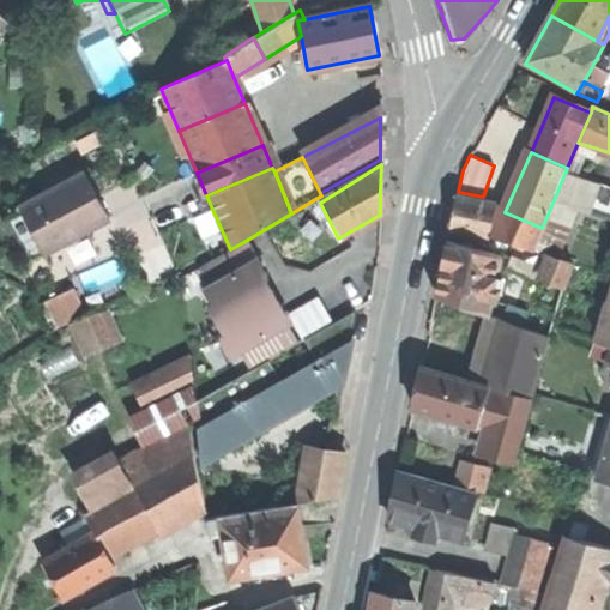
[(19,207),(44,253),(108,219),(94,194),(83,173),(19,207)]
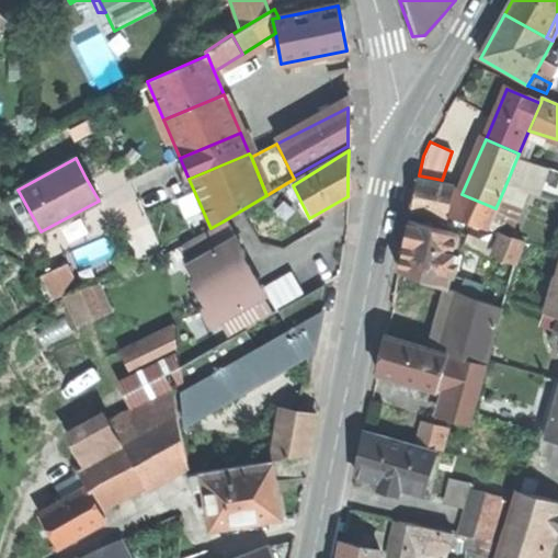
[(541,189),(557,193),(557,174),(545,171),(541,189)]
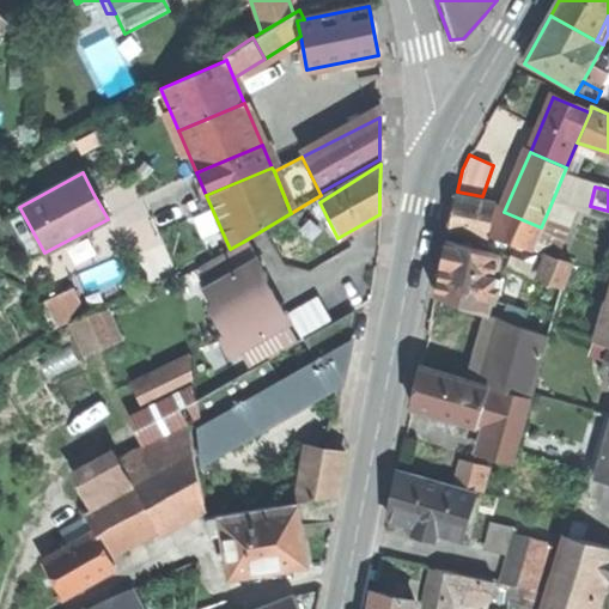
[(450,230),(491,237),(494,209),(495,206),(455,198),(452,214),(450,230)]
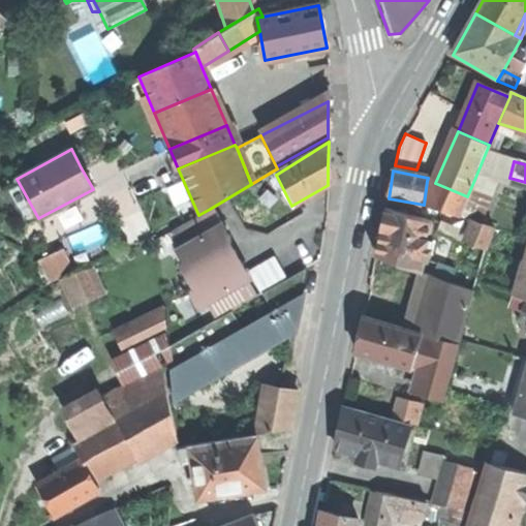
[(482,182),(474,180),(471,187),(476,193),(482,182)]
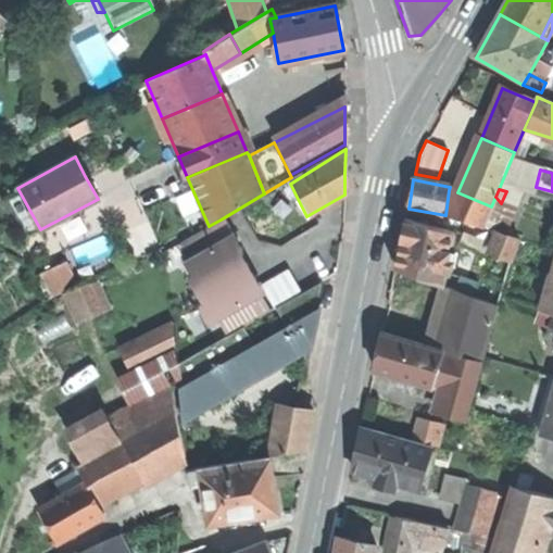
[(457,192),(449,190),(445,215),(482,228),(491,206),(457,192)]
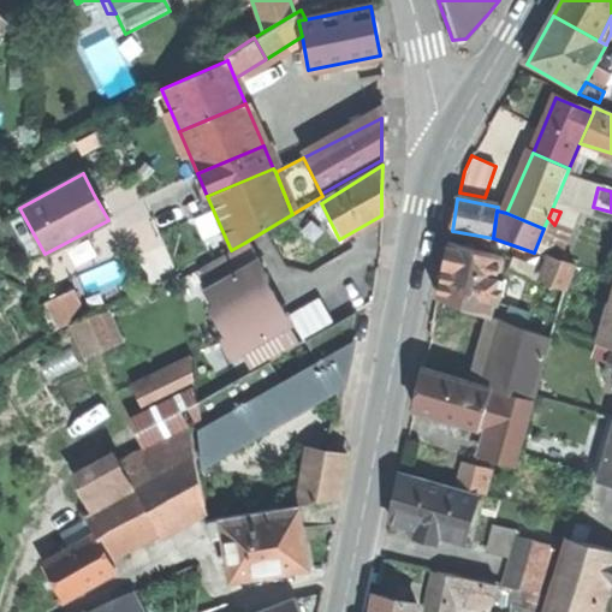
[(197,271),(206,286),(255,260),(244,243),(231,250),(197,271)]
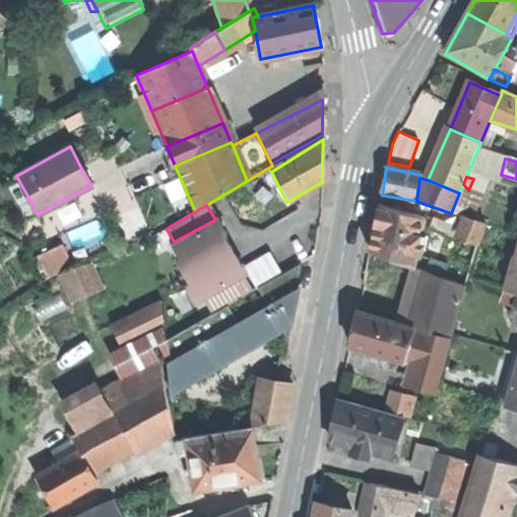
[(370,252),(415,268),(418,250),(424,251),(427,238),(422,237),(425,218),(379,205),(374,230),(370,252)]
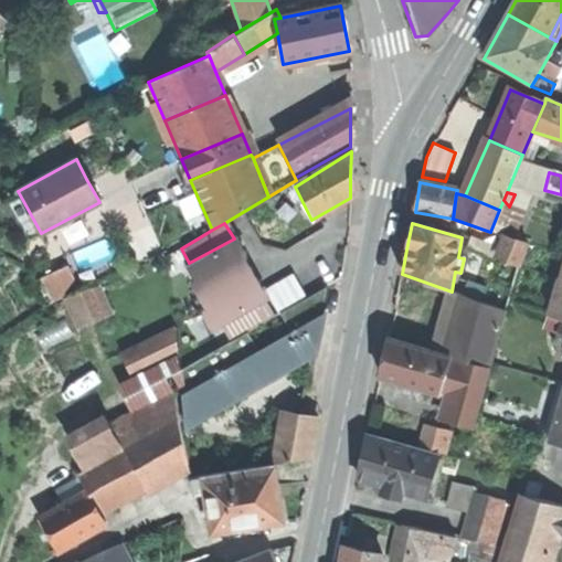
[(348,226),(297,254),(315,294),(326,288),(341,281),(348,226)]
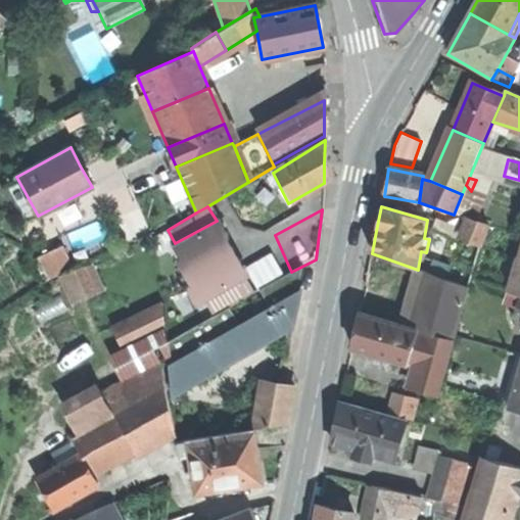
[(462,240),(480,247),(488,227),(469,220),(462,240)]
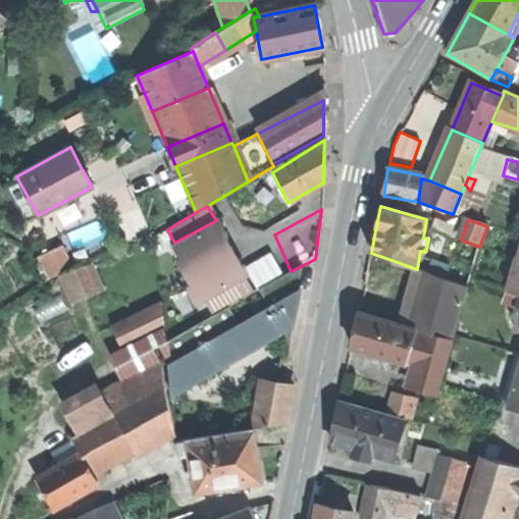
[(247,277),(216,220),(174,243),(168,246),(191,286),(185,289),(195,307),(203,302),(210,316),(227,307),(251,295),(244,279),(247,277)]
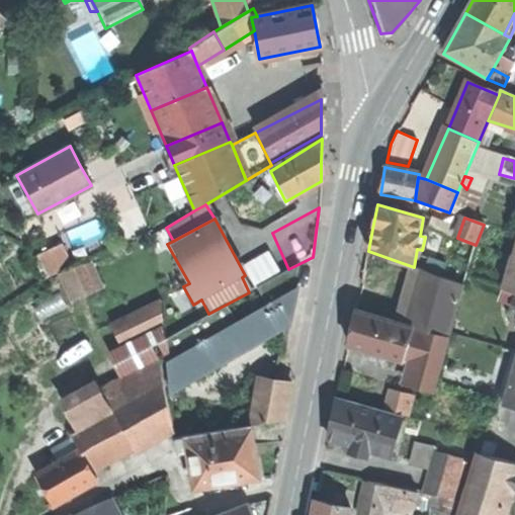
[(37,256),(46,275),(69,264),(61,246),(37,256)]
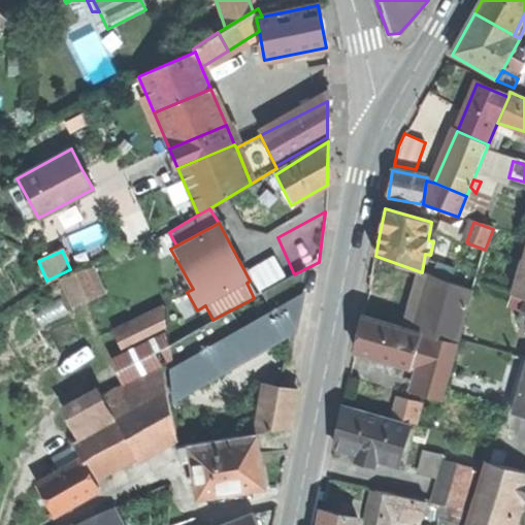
[(273,257),(247,271),(257,293),(285,279),(273,257)]
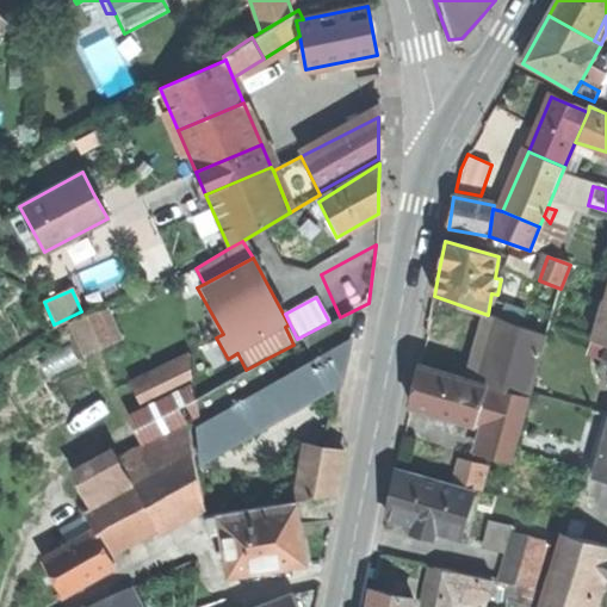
[(606,302),(595,342),(606,346),(606,302)]
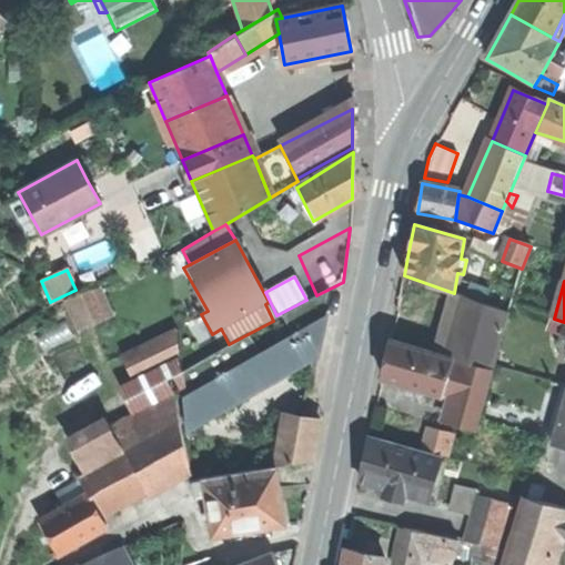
[(472,285),(466,299),(485,305),(490,292),(472,285)]
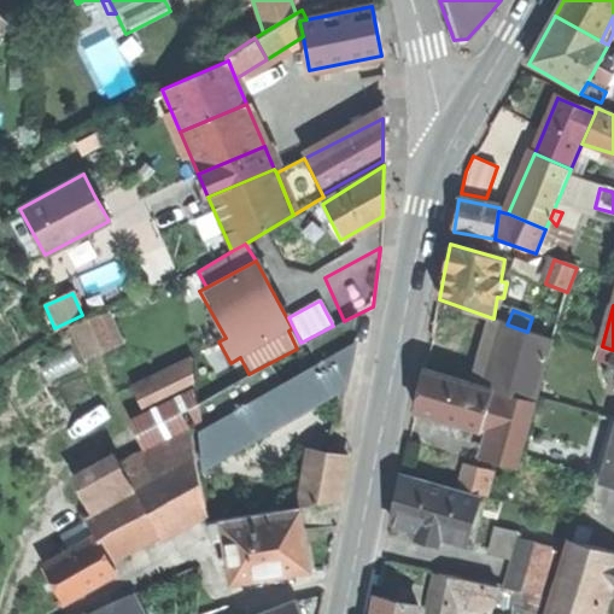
[(315,364),(350,344),(351,334),(356,315),(344,321),(304,344),(315,364)]
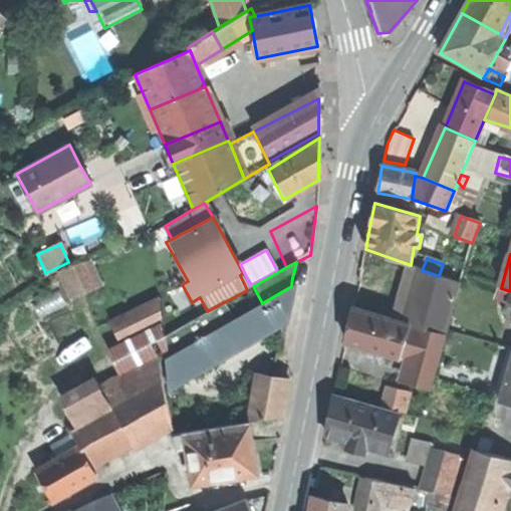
[(60,273),(71,299),(96,288),(85,263),(60,273)]
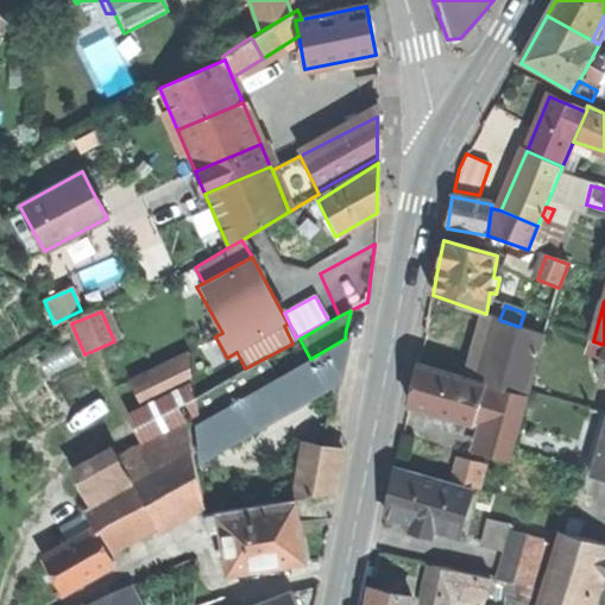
[(495,317),(477,383),(484,385),(496,389),(527,397),(543,335),(520,327),(499,320),(495,317)]
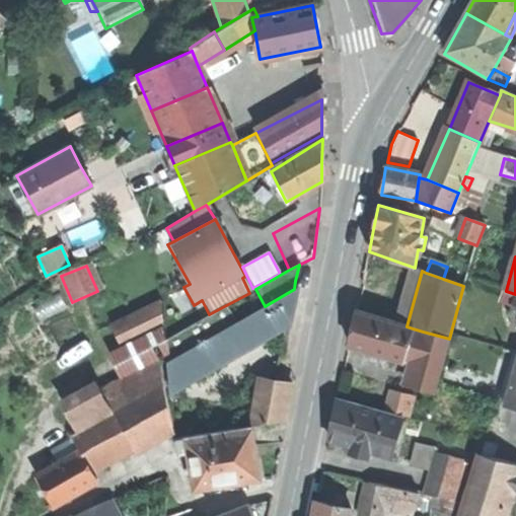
[(170,395),(290,324),(299,286),(294,289),(265,306),(235,323),(166,361),(168,381),(170,395)]
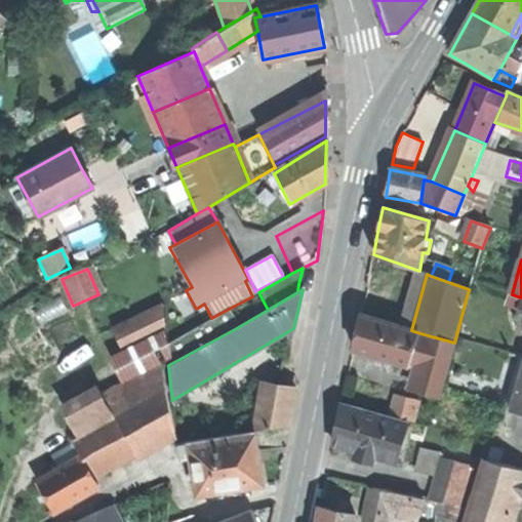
[(109,331),(121,353),(164,329),(161,305),(109,331)]
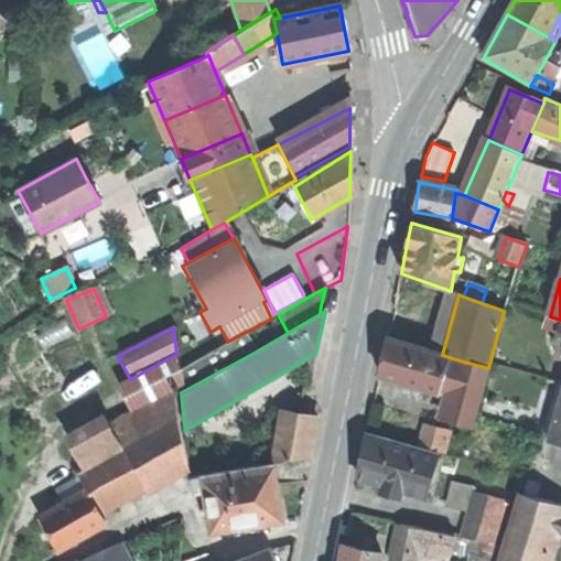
[(179,370),(181,392),(256,352),(246,332),(227,342),(179,370)]
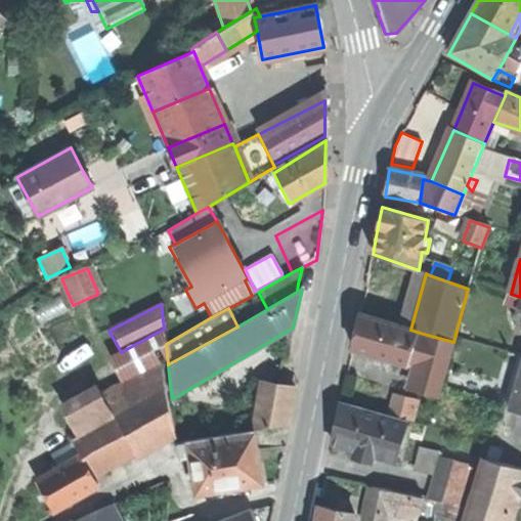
[(353,350),(407,366),(417,332),(410,330),(360,314),(356,334),(353,350)]
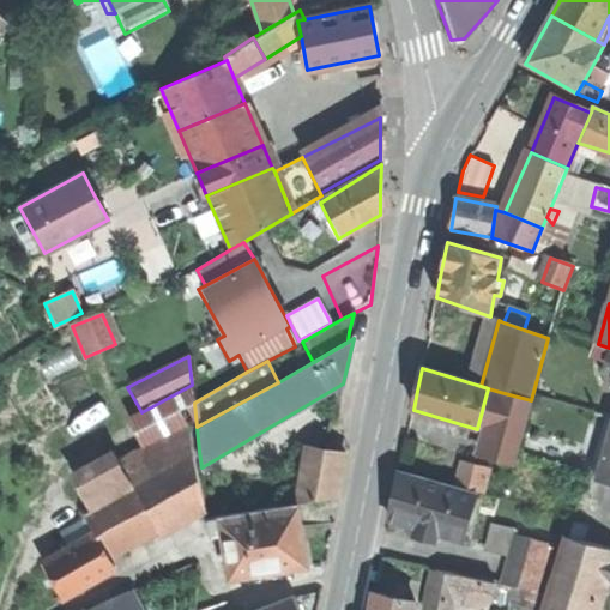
[(134,416),(151,445),(186,426),(192,454),(199,451),(197,427),(194,403),(192,385),(142,412),(134,416)]
